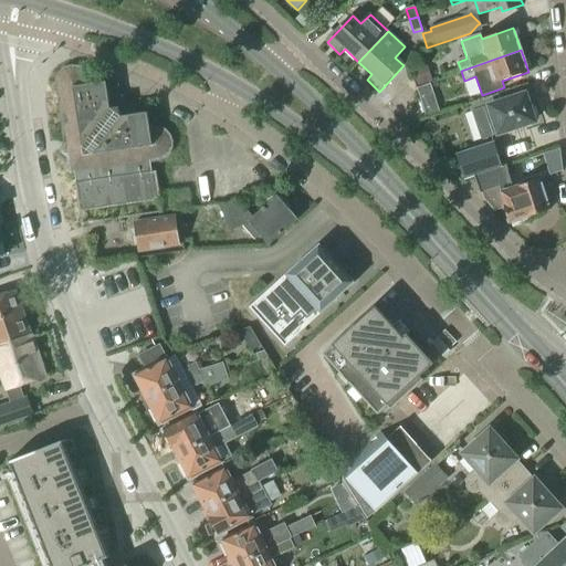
[(413,69),(418,87),(432,83),(427,65),(413,69)]
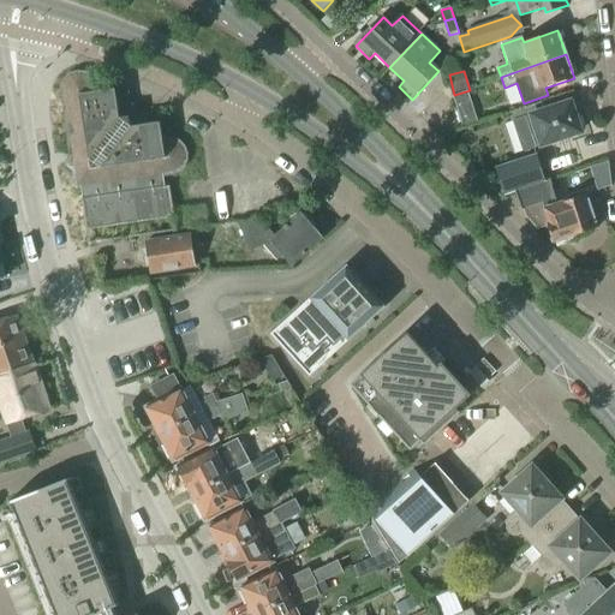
[(82,75),(75,75),(65,81),(61,87),(61,99),(71,160),(64,167),(72,173),(75,190),(79,190),(84,224),(89,228),(95,231),(173,219),(169,186),(165,187),(163,178),(172,177),(178,174),(183,169),(186,165),(186,160),(186,154),(185,148),(180,143),(174,141),(168,141),(163,141),(161,132),(154,127),(148,127),(147,118),(139,119),(129,108),(118,111),(117,97),(107,91),(97,93),(96,88),(94,83),(93,79),(88,76),(82,75)]
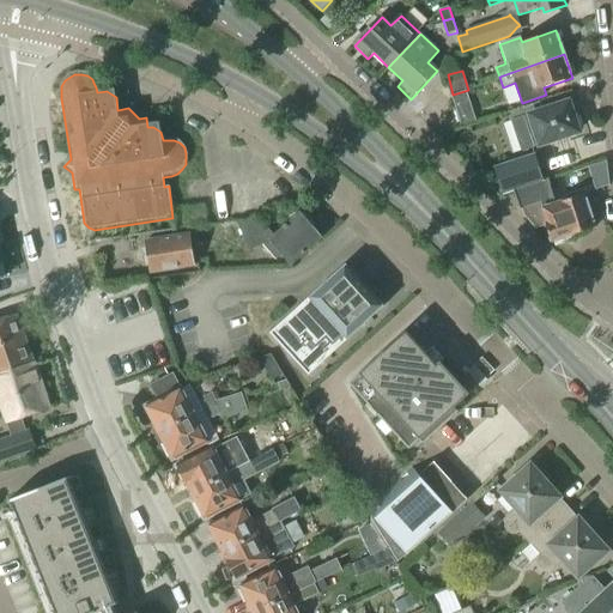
[(577,127),(575,119),(572,116),(568,104),(541,113),(539,104),(509,114),(522,152),(577,133),(576,131),(577,127)]
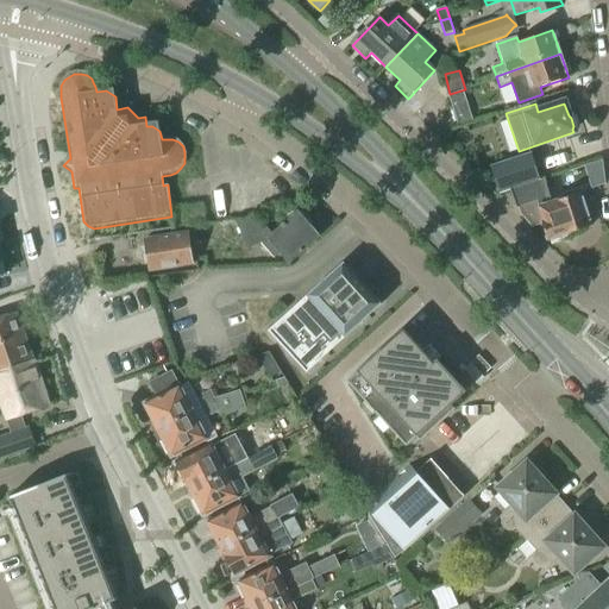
[(453,113),(458,129),(473,123),(469,108),(453,113)]
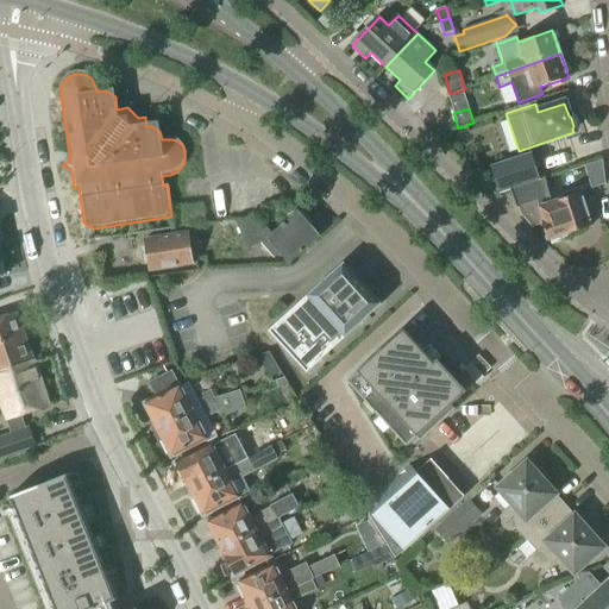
[(500,194),(510,190),(540,181),(532,154),(491,168),(500,194)]
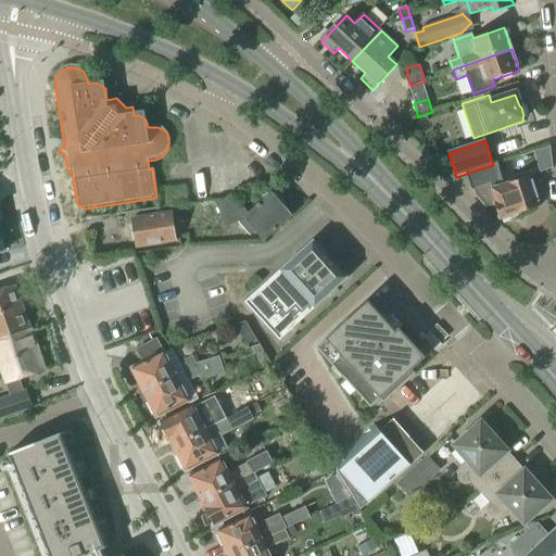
[(193,172),(198,197),(250,189),(245,163),(193,172)]
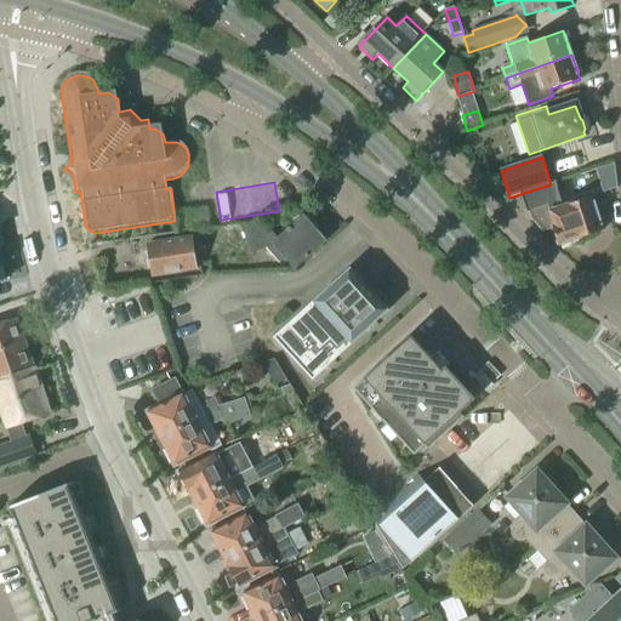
[(542,232),(553,228),(558,243),(559,243),(562,249),(581,243),(579,238),(603,229),(591,197),(563,206),(554,182),(551,184),(520,194),(527,214),(529,212),(530,218),(533,221),(542,232)]
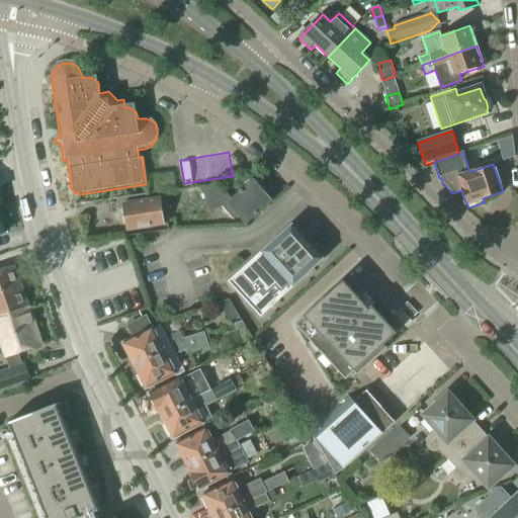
[(209,211),(221,206),(233,221),(238,217),(245,225),(270,201),(252,182),(231,200),(218,185),(201,188),(209,211)]
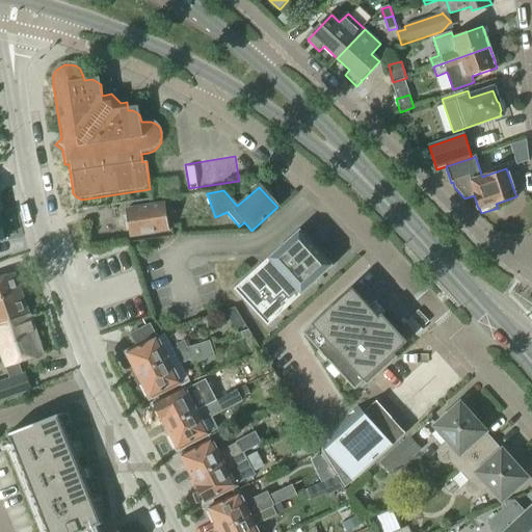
[(164,205),(127,210),(131,237),(168,232),(164,205)]
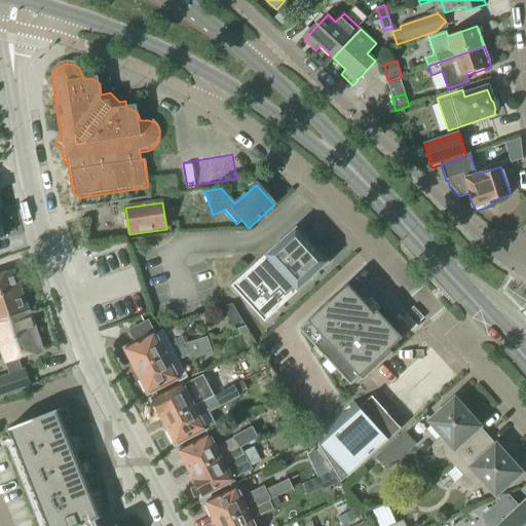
[(327,265),(294,228),(228,287),(260,324),(327,265)]
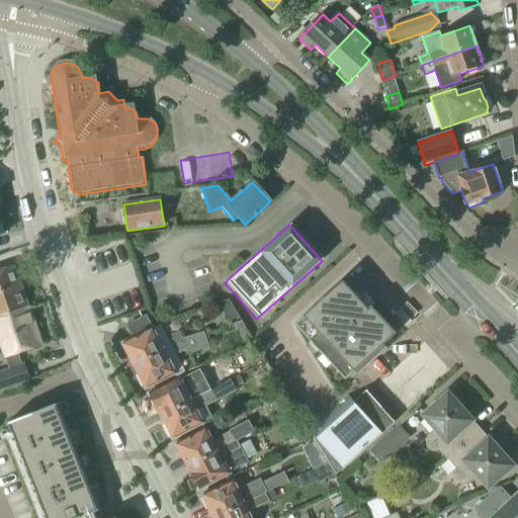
[(0,318),(27,309),(13,267),(0,271),(0,318)]
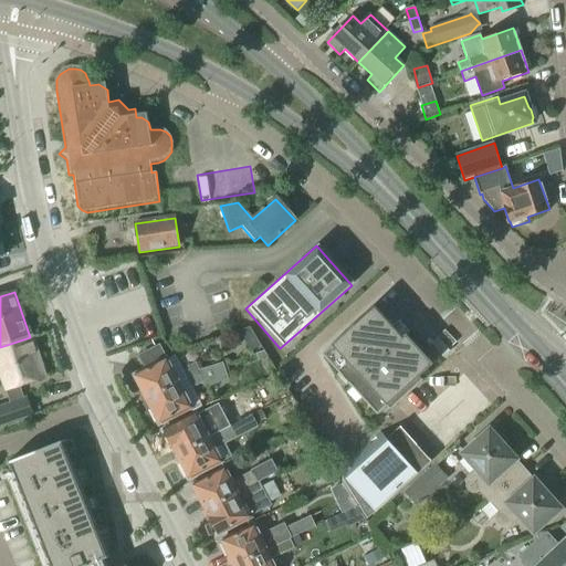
[(404,337),(375,306),(322,355),(377,416),(388,406),(391,410),(423,380),(419,377),(427,370),(417,359),(423,354),(406,335),(404,337)]
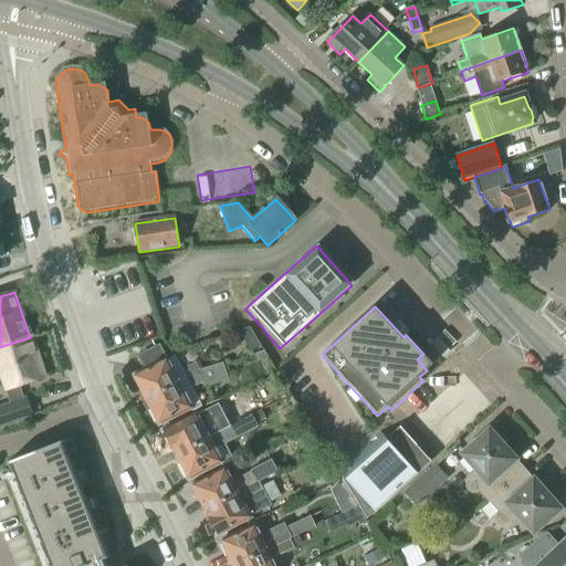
[(30,337),(0,347),(0,375),(7,392),(45,378),(30,337)]
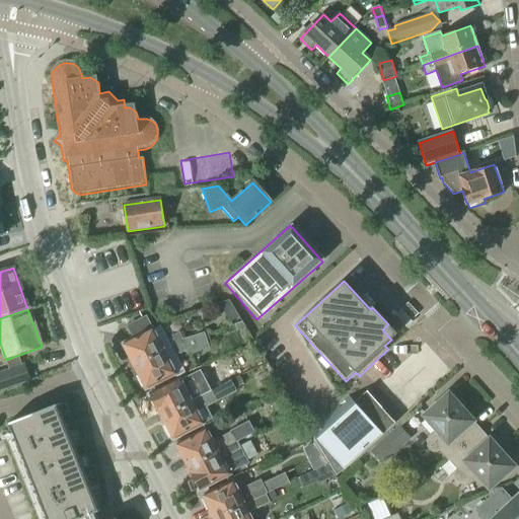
[(123,346),(134,367),(182,343),(184,342),(179,334),(168,339),(161,325),(154,329),(147,317),(128,326),(134,340),(123,346)]
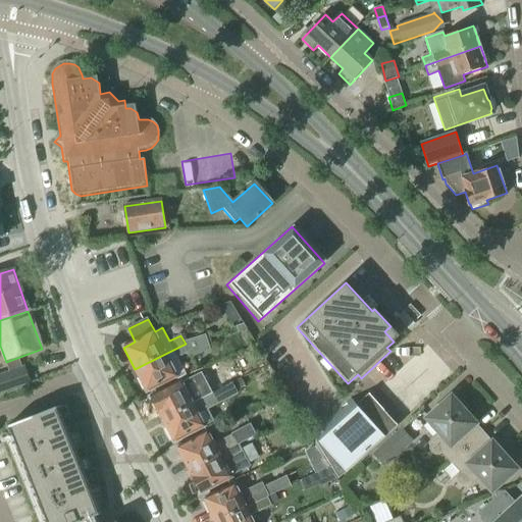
[(244,324),(238,327),(239,333),(246,330),(244,324)]
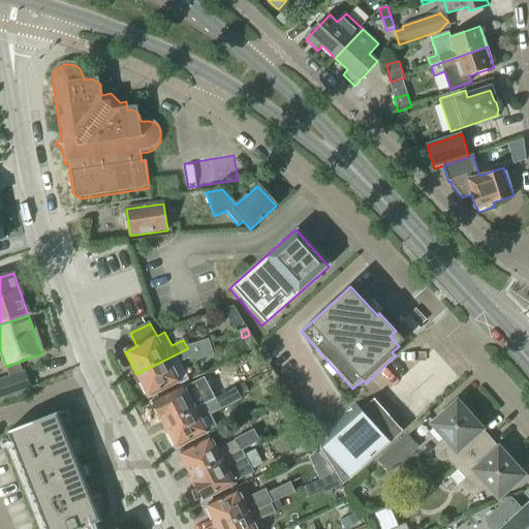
[(186,349),(136,374),(149,397),(187,376),(180,363),(190,358),(191,363),(214,355),(209,341),(188,348),(186,349)]
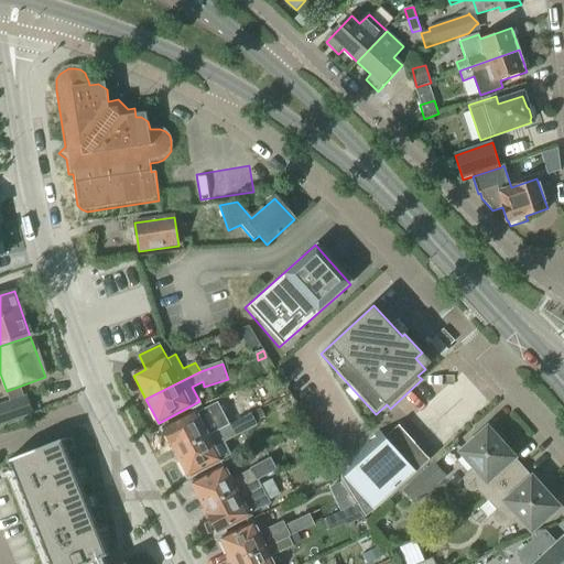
[(0,429),(34,416),(26,400),(0,409),(0,429)]
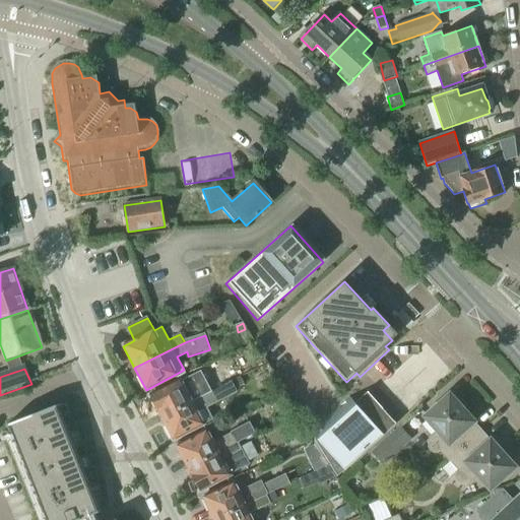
[(211,393),(232,383),(224,369),(192,385),(195,390),(186,394),(179,382),(150,397),(158,413),(159,412),(163,417),(211,393)]
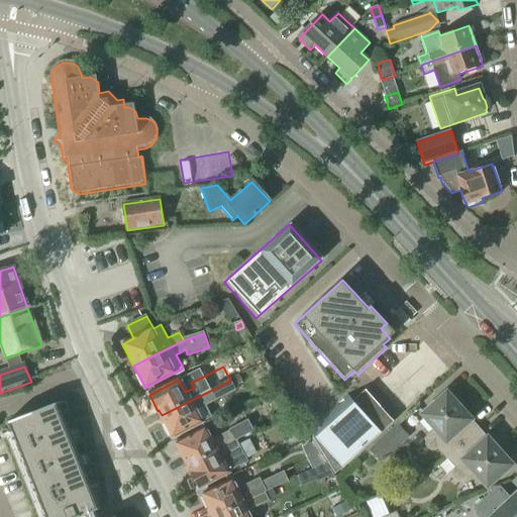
[(210,391),(162,415),(173,437),(201,423),(195,412),(236,391),(230,381),(210,391)]
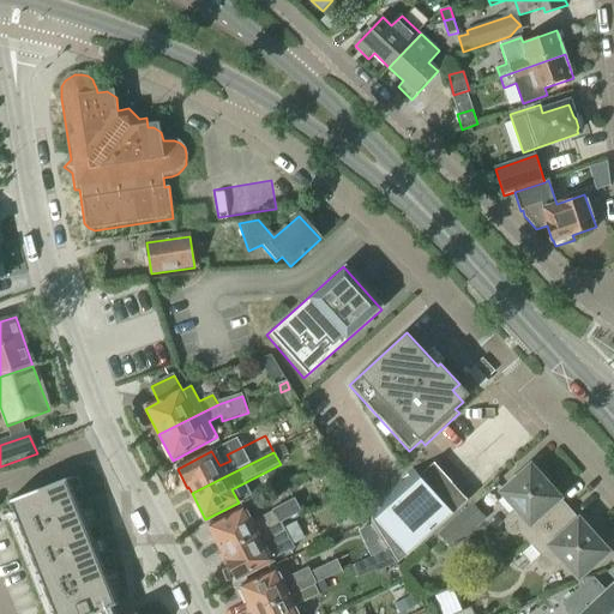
[(433,464),(404,491),(397,482),(366,510),(373,518),(371,521),(397,565),(468,501),(449,480),(433,464)]
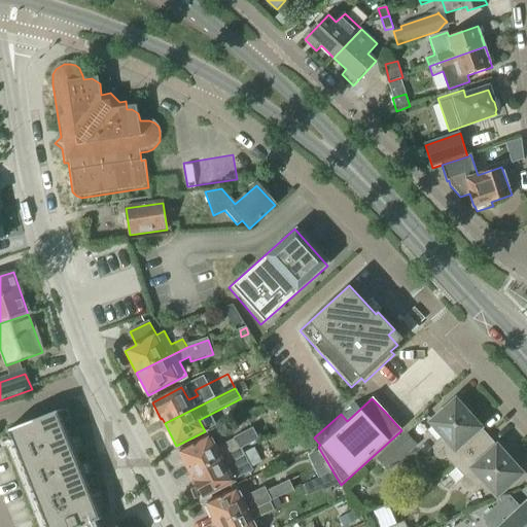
[(446,458),(455,467),(488,437),(466,414),(468,412),(460,402),(458,405),(455,401),(431,423),(446,438),(436,447),(434,451),(434,454),(435,458),(440,460),(443,460),(446,458)]
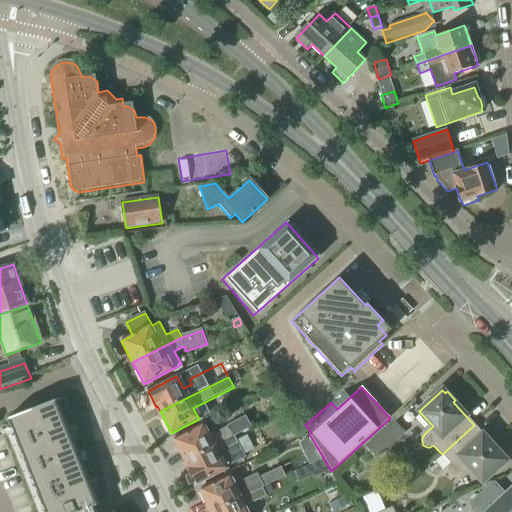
[(57,399),(7,419),(8,420),(9,423),(11,428),(44,511),(114,511),(113,510),(108,511),(96,511),(94,506),(99,504),(99,503),(98,503),(94,493),(92,488),(89,479),(88,478),(84,467),(82,463),(78,453),(78,452),(74,442),(72,437),(68,427),(67,425),(62,411),(58,402),(58,401),(58,400),(57,399)]
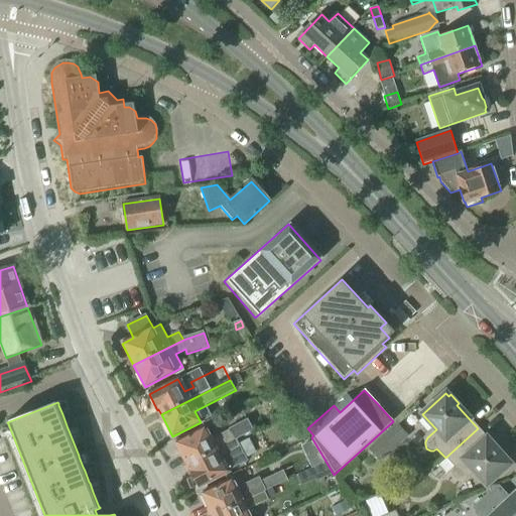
[(279,422),(285,436),(305,426),(298,413),(279,422)]
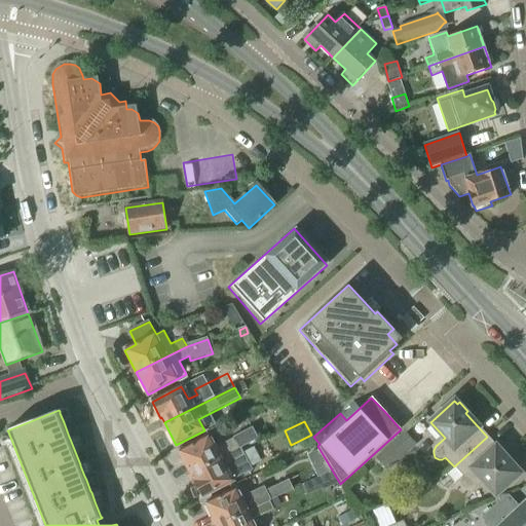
[(209,438),(180,453),(191,475),(228,455),(238,449),(240,449),(239,448),(258,438),(252,426),(234,437),(234,438),(214,449),(209,438)]
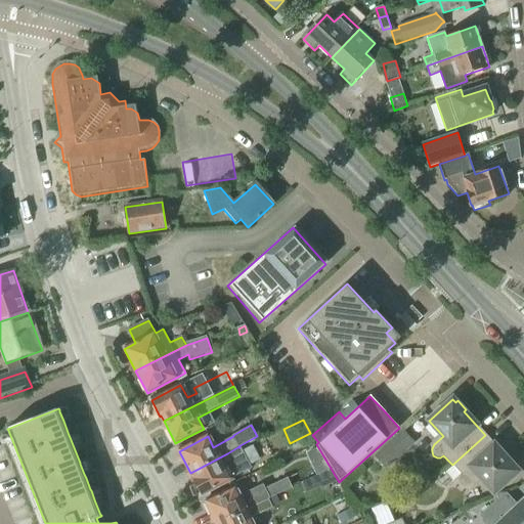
[(386,469),(413,444),(402,432),(375,456),(386,469)]
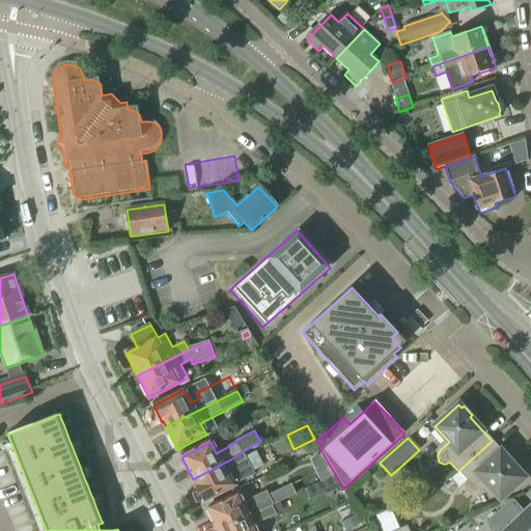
[(492,441),(458,471),(468,481),(466,484),(465,488),(467,492),(470,494),(474,494),(477,492),(486,484),(501,500),(512,490),(514,492),(524,483),(522,481),(525,478),(492,441)]
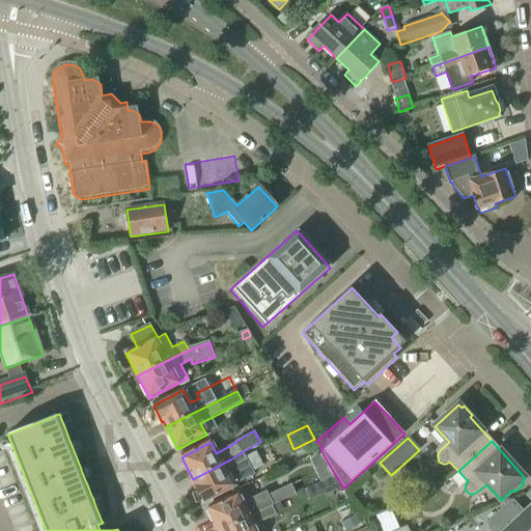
[(230,459),(193,479),(196,485),(195,486),(203,503),(254,476),(244,454),(242,455),(241,453),(230,459)]
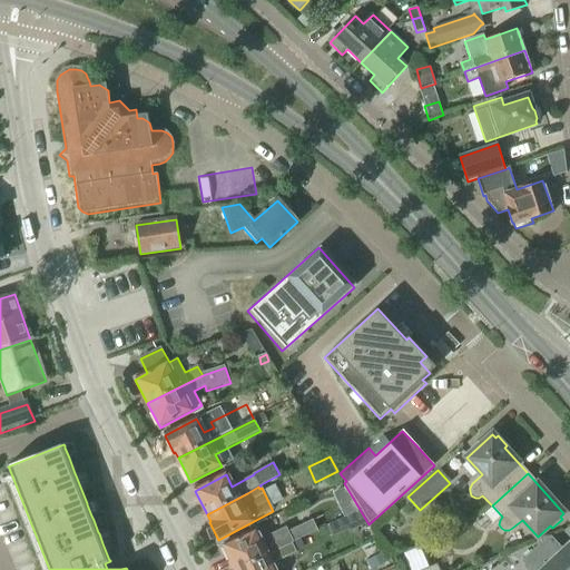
[(345,520),(350,531),(367,524),(362,512),(345,520)]
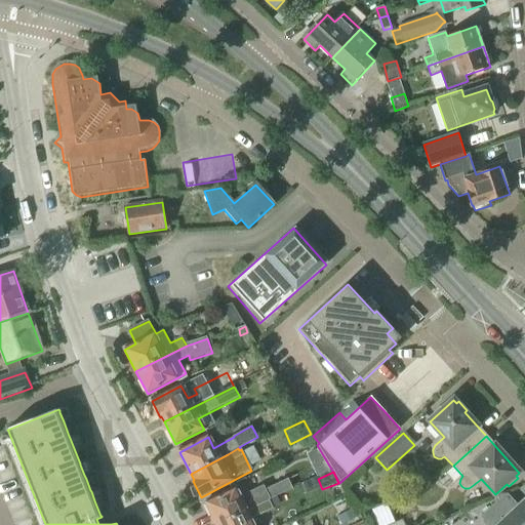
[(264,486),(239,497),(236,489),(206,502),(215,524),(217,524),(270,501),(270,500),(288,491),(293,489),(288,479),(266,489),(264,486)]
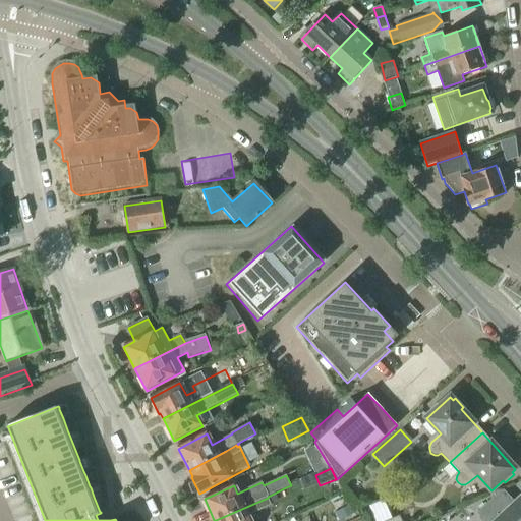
[(520,520),(520,498),(513,507),(500,491),(476,513),(483,520),(520,520)]
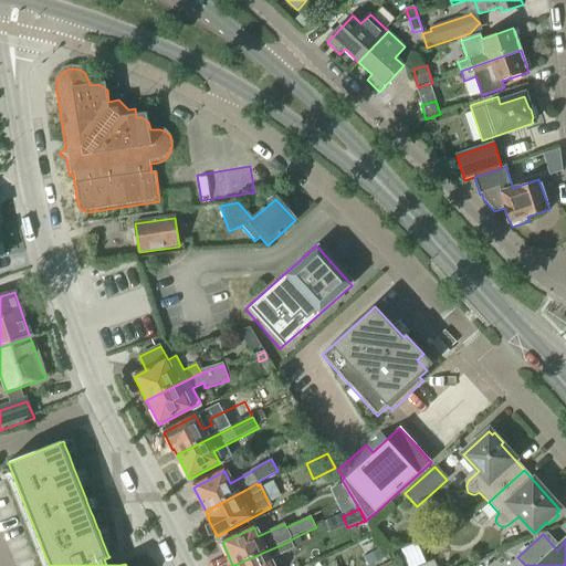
[(272,565),(270,561),(295,548),(291,541),(234,565),(272,565)]
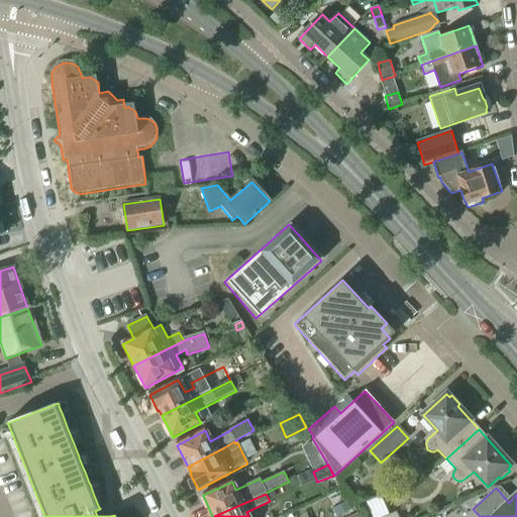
[(347,500),(333,508),(337,515),(351,508),(347,500)]
